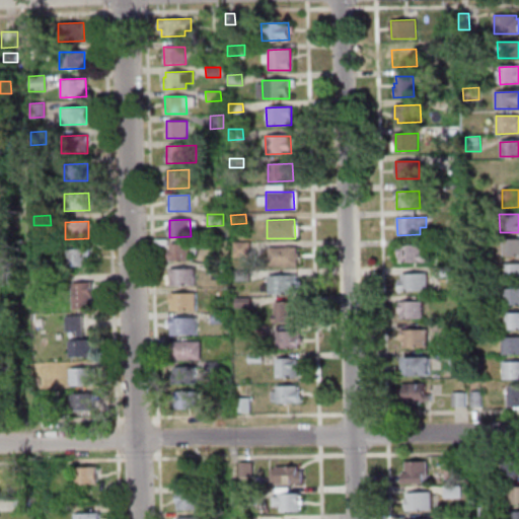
[(518,256),(503,256),(503,240),(518,239),(518,256)]
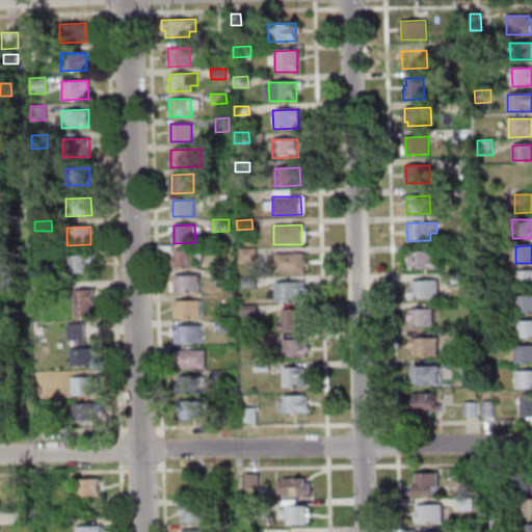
[(255,264),(239,264),(239,249),(255,248),(255,264)]
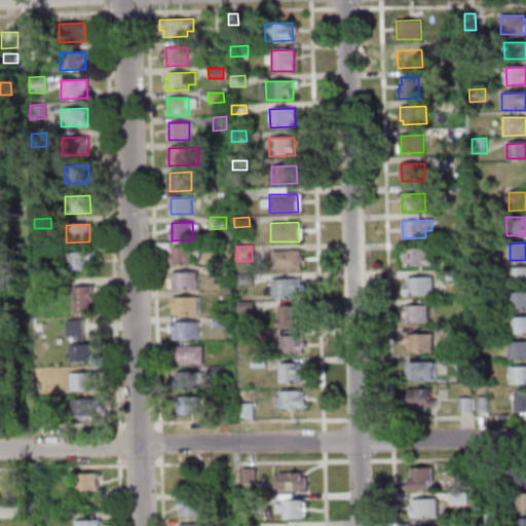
[(193,247),(193,264),(173,265),(172,248),(193,247)]
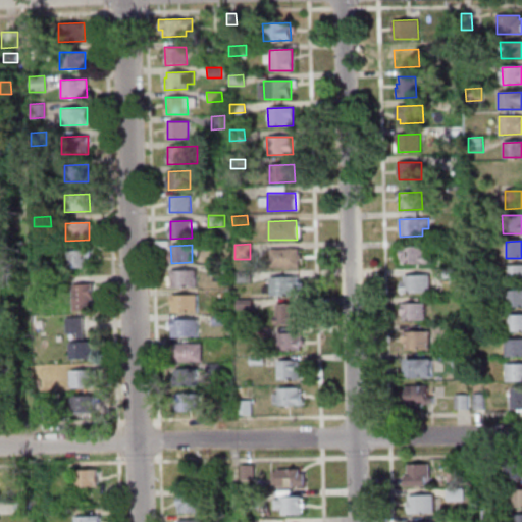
[(401,247),(422,247),(423,254),(432,253),(432,264),(401,265),(401,247)]
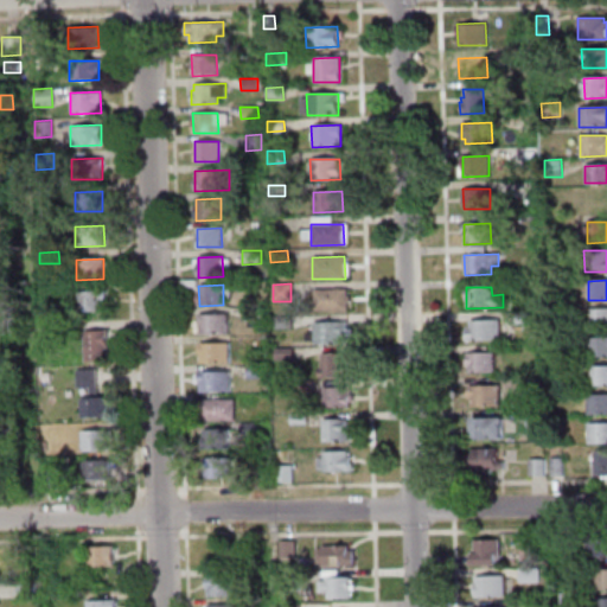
[(315,291),(346,289),(346,311),(315,312),(315,291)]
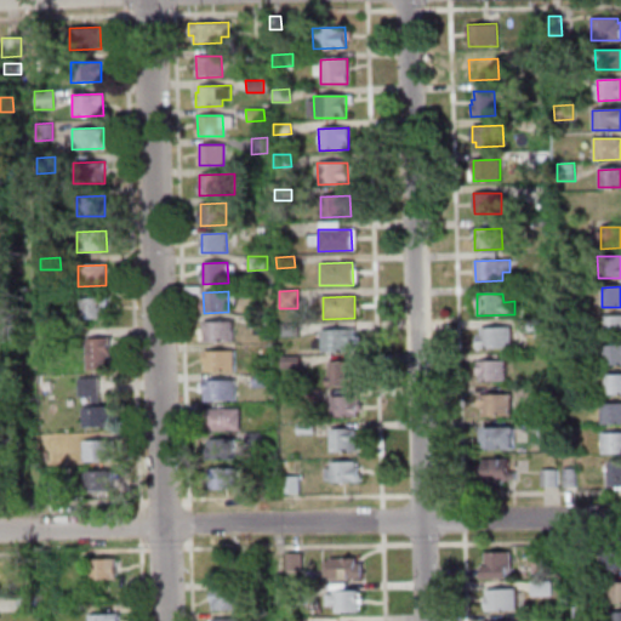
[(79,298),(107,297),(108,318),(80,319),(79,298)]
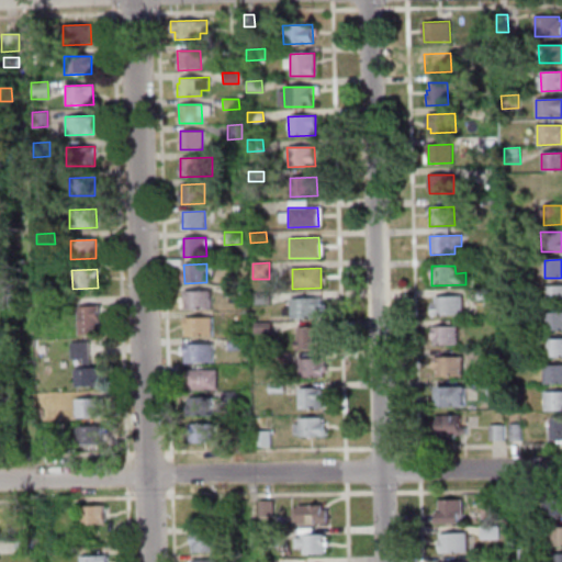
[(225,298),(225,285),(244,284),(244,296),(225,298)]
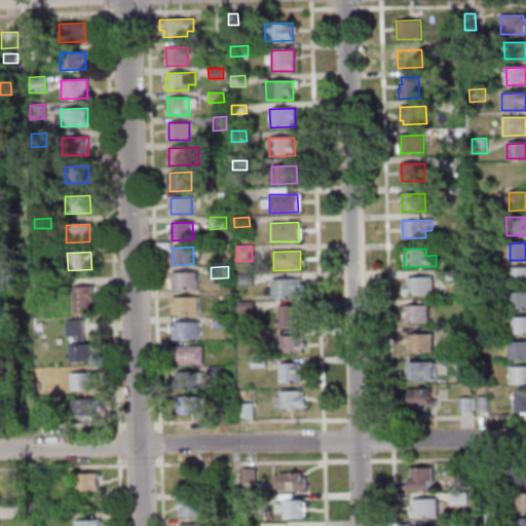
[(525,284),(511,285),(510,268),(525,267),(525,284)]
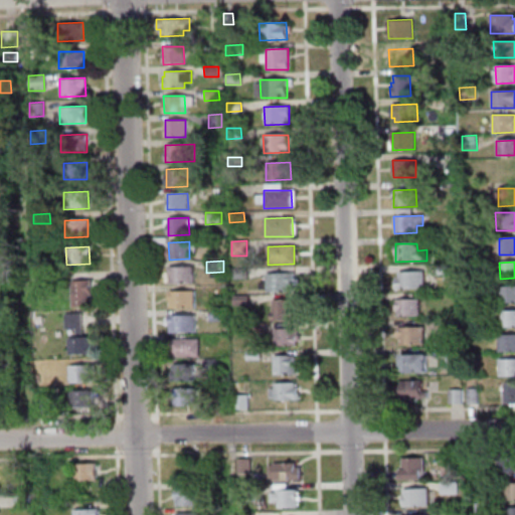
[(430,276),(430,265),(445,265),(446,275),(430,276)]
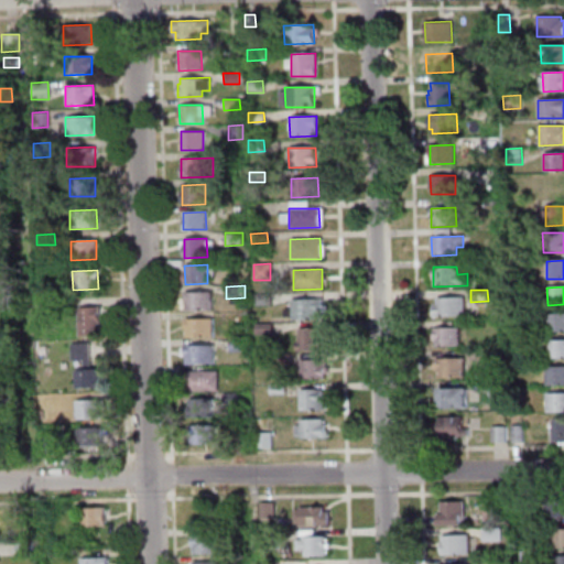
[(210,311),(185,312),(184,293),(210,292),(210,311)]
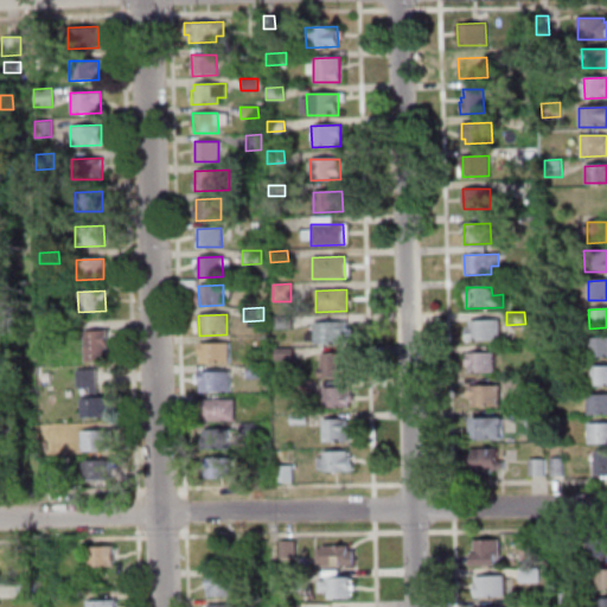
[(291,328),(274,328),(273,317),(289,317),(291,328)]
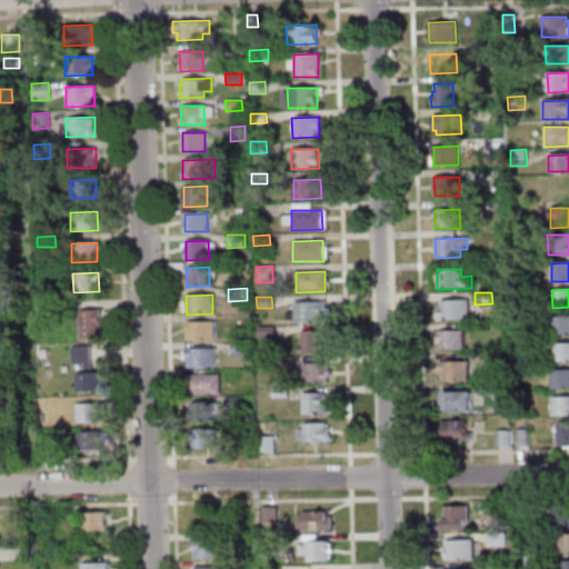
[(467,300),(468,319),(437,320),(436,307),(440,307),(440,300),(467,300)]
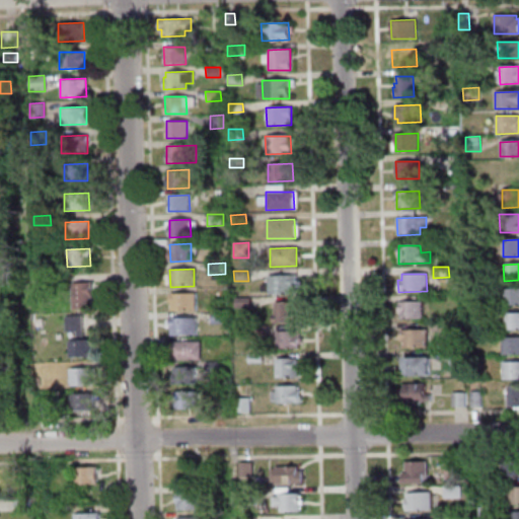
[(268,276),(296,275),(296,290),(294,290),(294,294),(269,295),(268,276)]
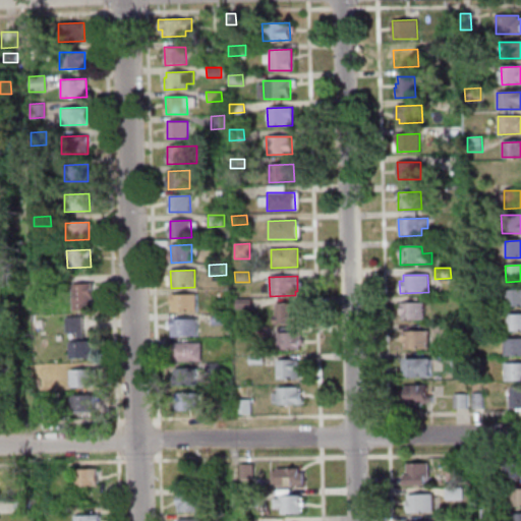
[(70,285),(92,284),(92,307),(71,307),(70,285)]
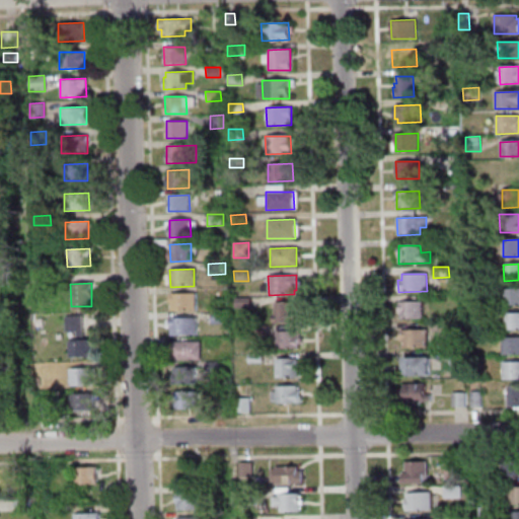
[(518,288),(518,305),(505,305),(504,289),(518,288)]
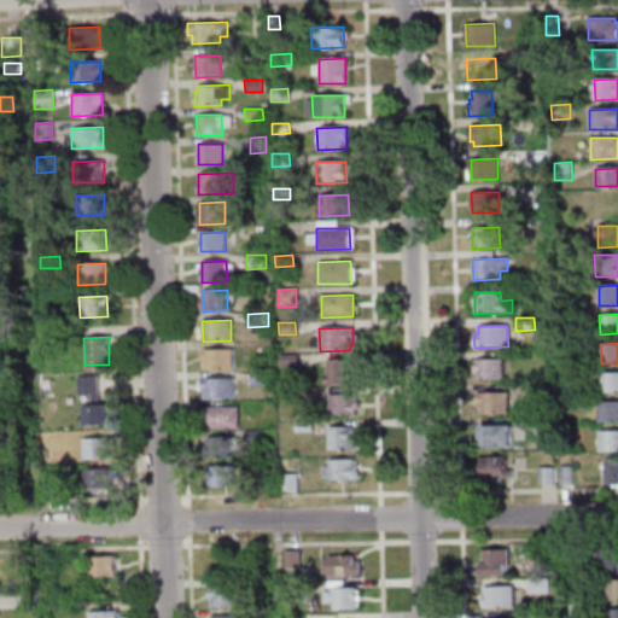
[(203,349),(232,349),(233,369),(204,371),(203,349)]
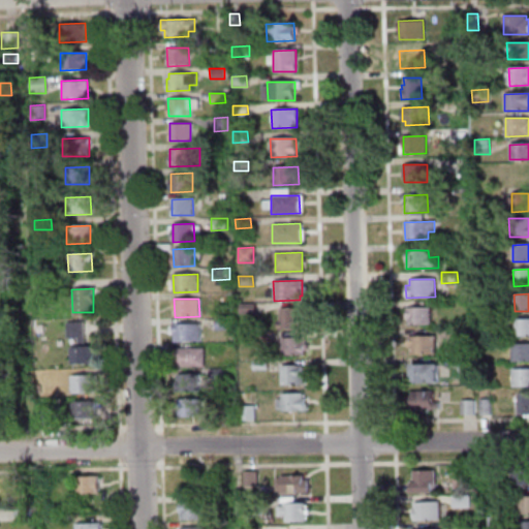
[(254,313),(240,314),(239,304),(254,304),(254,313)]
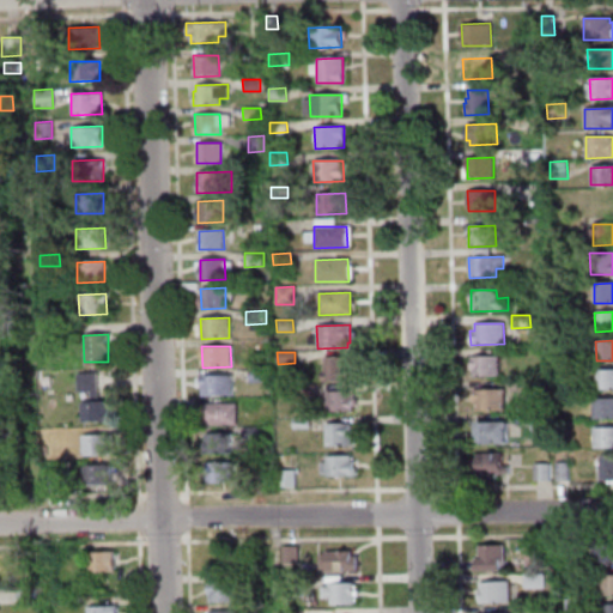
[(323,357),(346,356),(347,365),(351,365),(351,382),(325,383),(323,357)]
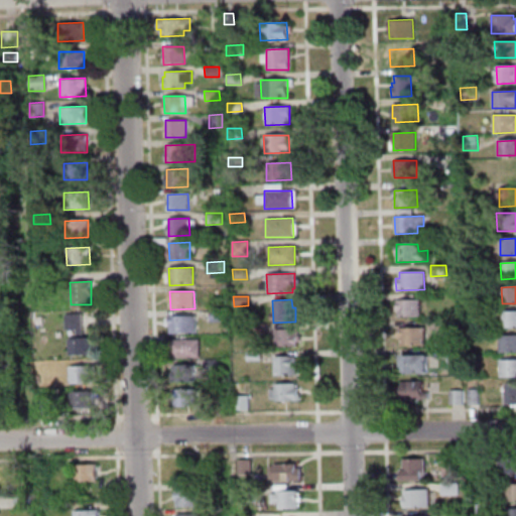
[(397,317),(396,300),(419,299),(419,316),(397,317)]
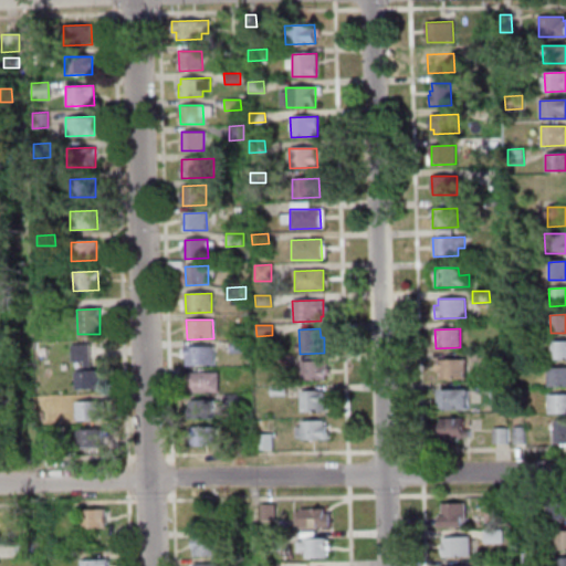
[(1,333),(17,333),(18,344),(2,344),(1,333)]
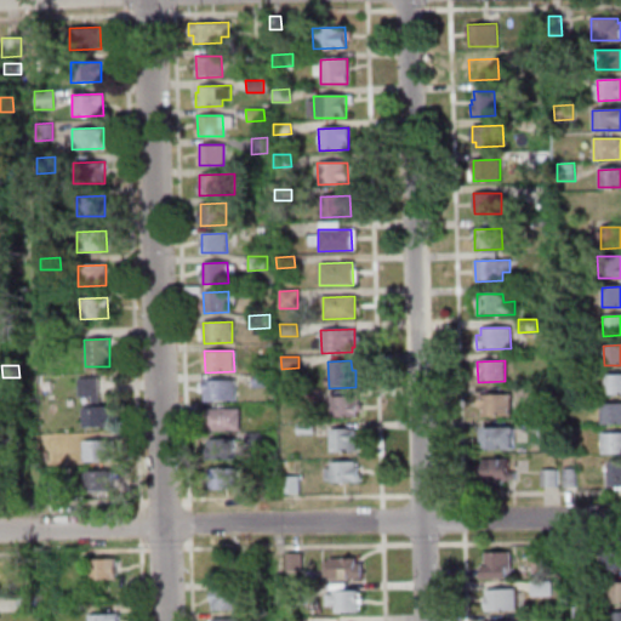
[(604,374),(620,374),(620,394),(604,396),(604,374)]
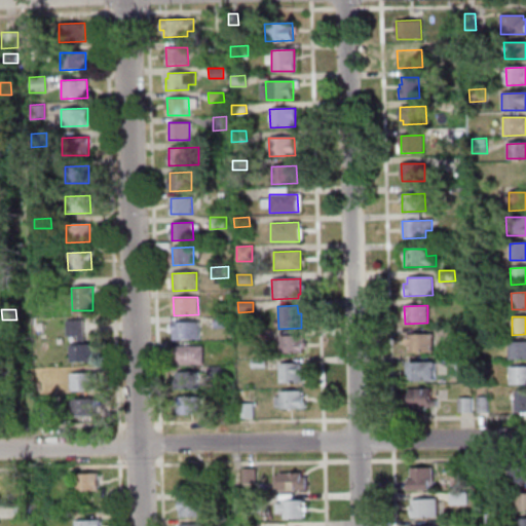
[(213,317),(228,317),(229,328),(213,328),(213,317)]
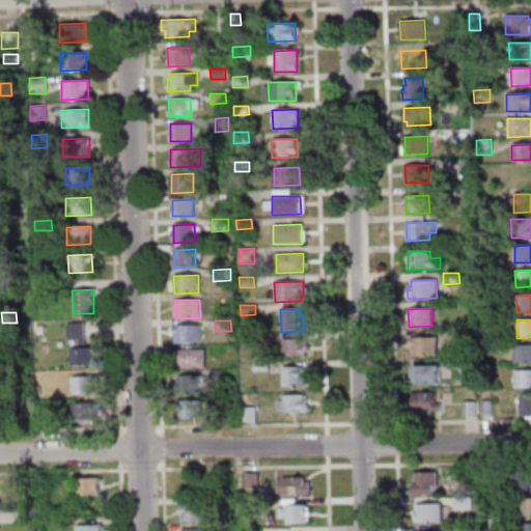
[(83,347),(94,347),(94,366),(70,366),(70,347),(78,347),(78,339),(65,340),(65,323),(83,323),(83,347)]
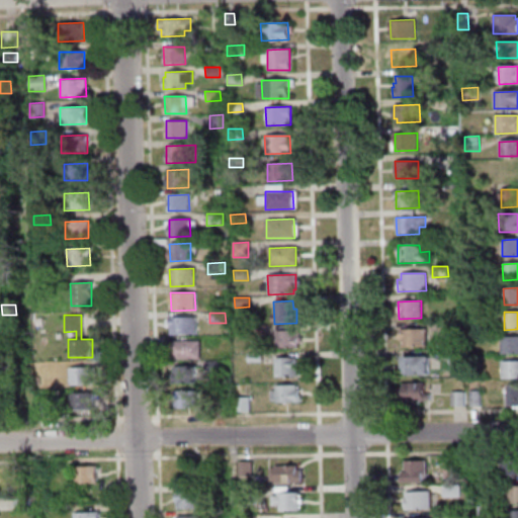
[(194,334),(170,335),(170,318),(194,317),(194,334)]
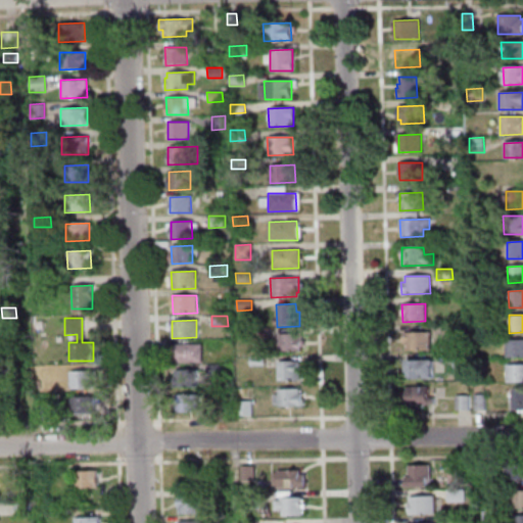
[(269,338),(254,338),(253,329),(268,328),(269,338)]
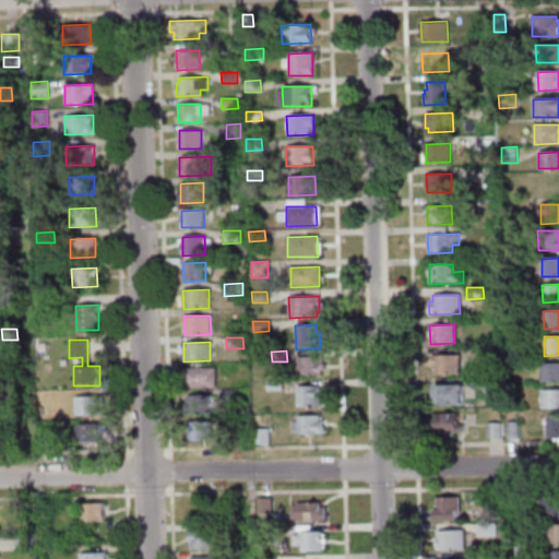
[(432,375),(432,367),(430,367),(430,356),(459,355),(460,375),(432,375)]
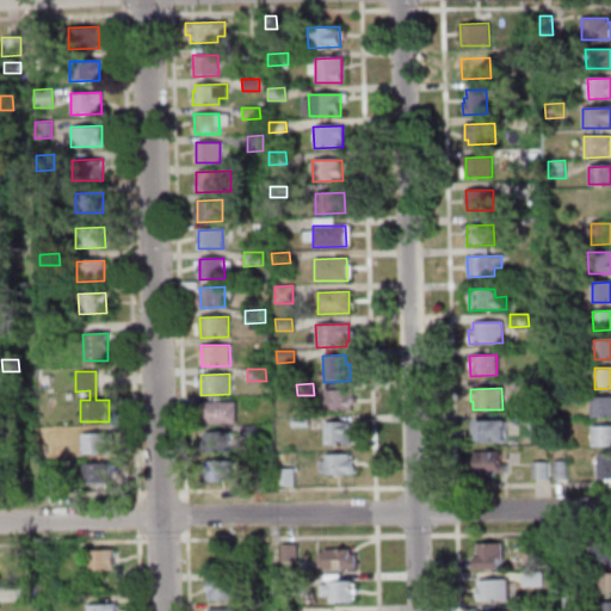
[(325,412),(323,392),(351,390),(351,411),(325,412)]
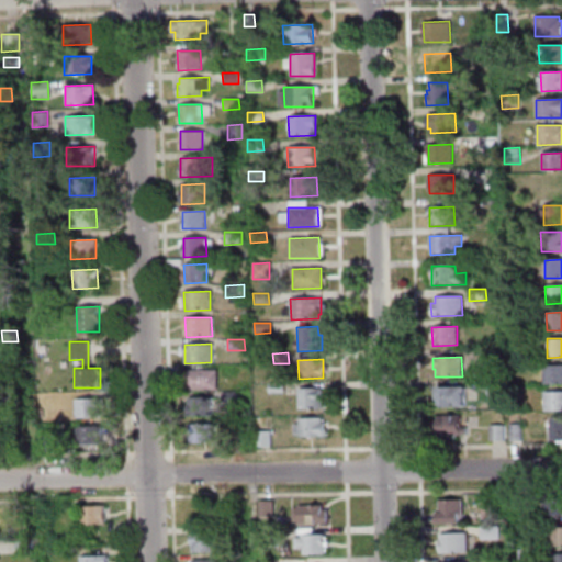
[(543,364),(561,363),(561,383),(543,384),(543,364)]
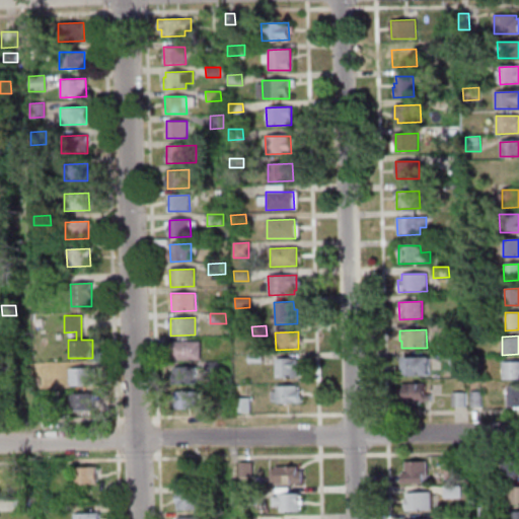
[(171,361),(171,351),(168,351),(168,343),(200,342),(200,360),(171,361)]
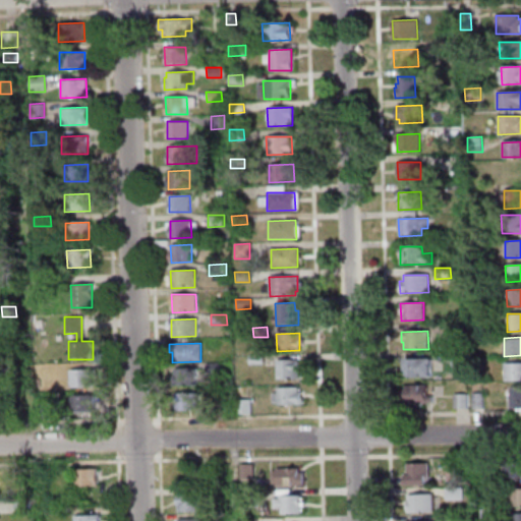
[(248,364),(247,355),(263,355),(263,363),(248,364)]
